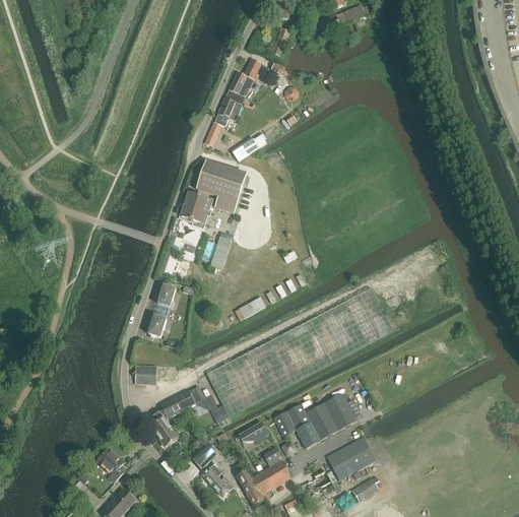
[(343,5),(342,5),(340,0),(329,0),(333,9),(343,5)]
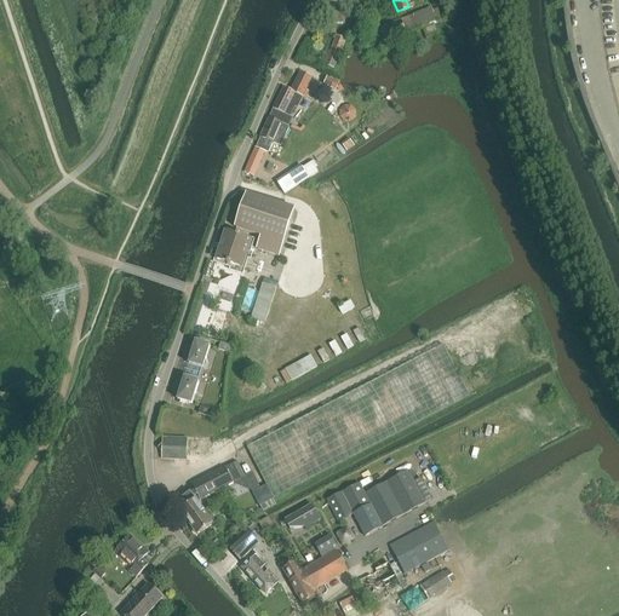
[(413,13),(379,27),(384,40),(436,19),(431,5),(413,12),(413,13)]
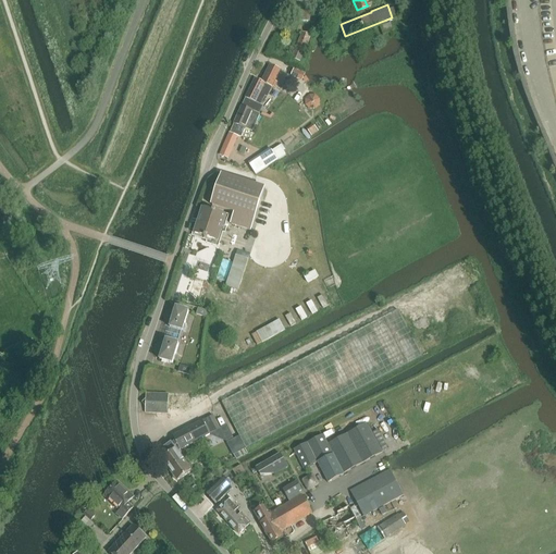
[(297,8),(295,19),(308,21),(310,10),(297,8)]
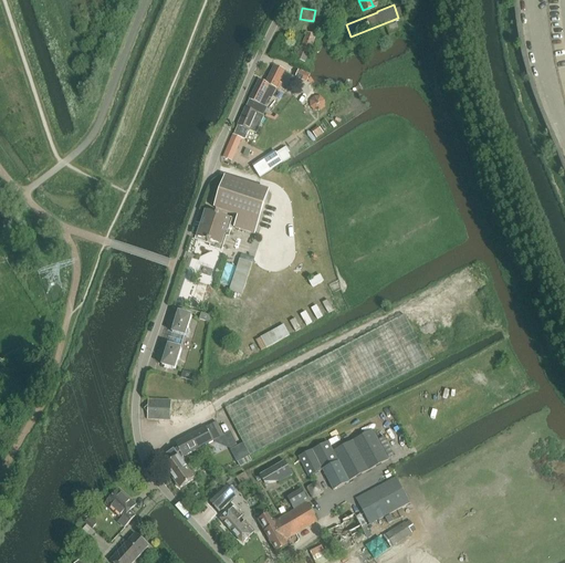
[(295,58),(304,61),(315,34),(305,31),(295,58)]
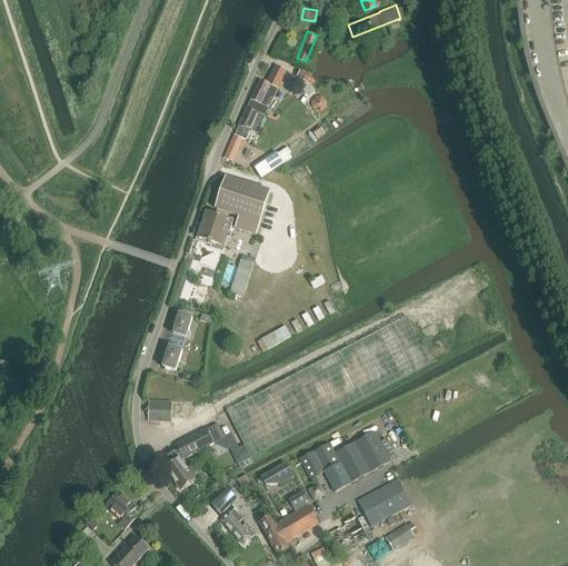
[(269,97),(269,96),(271,97),(277,87),(286,68),(278,65),(268,83),(259,79),(250,98),(246,107),(236,128),(232,136),(225,156),(231,159),(240,139),(242,131),(247,132),(249,128),(258,131),(266,116),(265,115),(268,107),(266,105),(268,99),(270,100),(271,98),(269,97)]
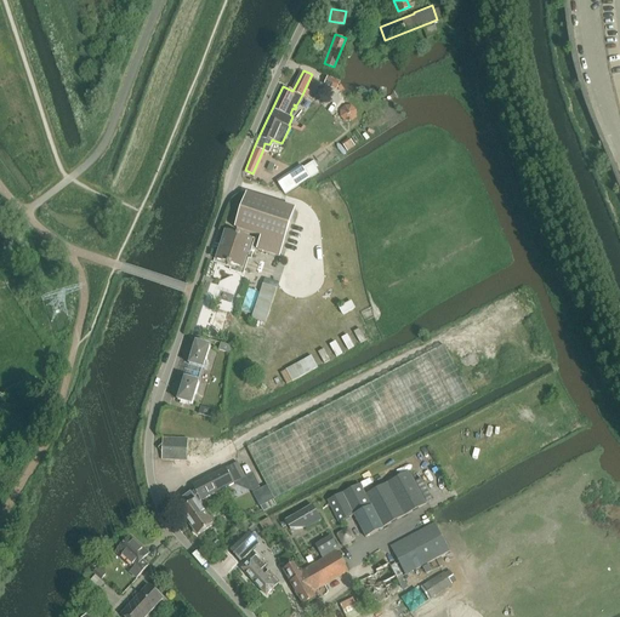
[(319,80),(331,86),(335,78),(323,73),(319,80)]
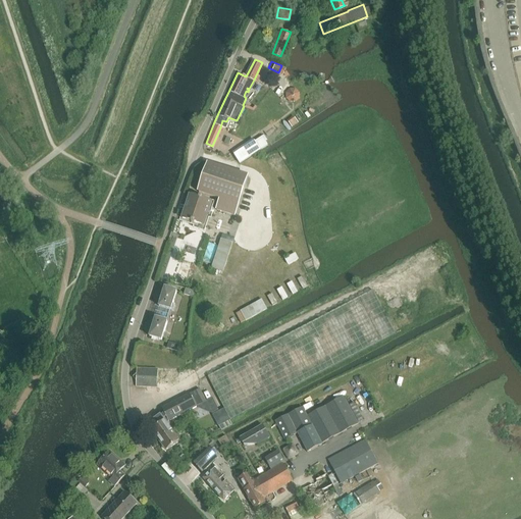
[(287,87),(287,99),(300,98),(299,86),(287,87)]
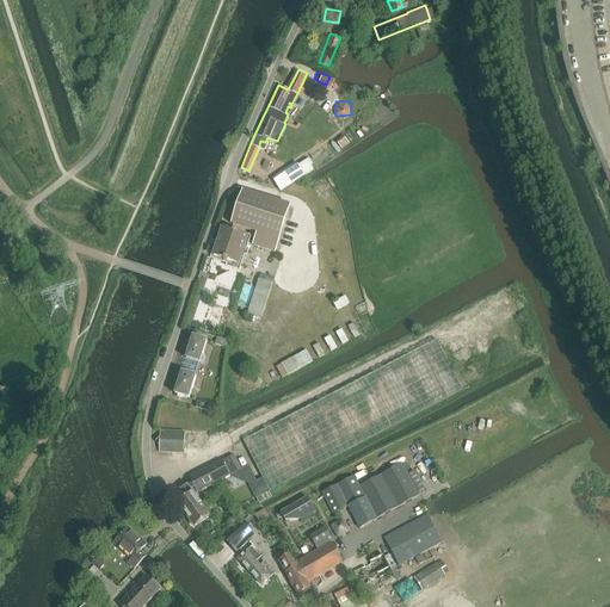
[(369,115),(371,119),(390,111),(388,106),(369,115)]
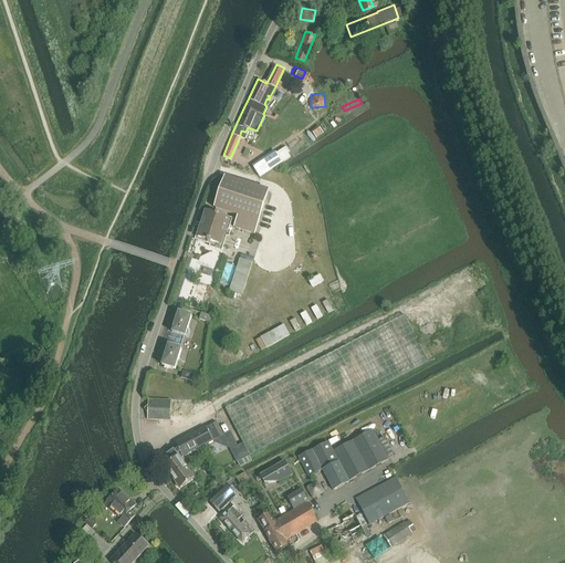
[(251,163),(259,176),(282,160),(290,155),(284,146),(275,152),(273,148),(251,163)]
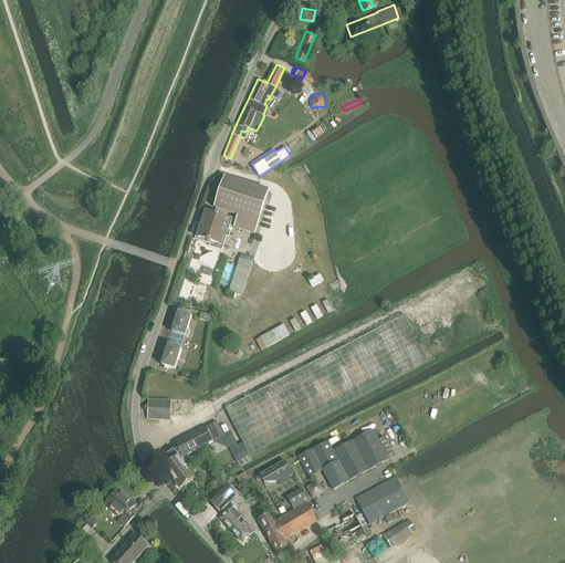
[(234,226),(253,232),(268,188),(226,175),(215,206),(238,214),(234,226)]
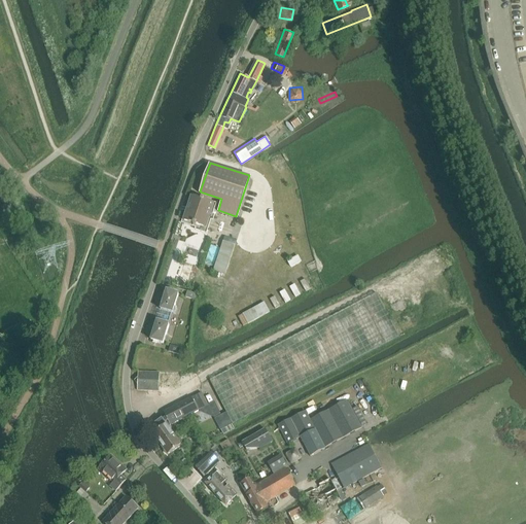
[(196,223),(205,226),(213,203),(203,200),(204,199),(201,198),(201,199),(191,196),(183,219),(193,222),(193,223),(196,223)]
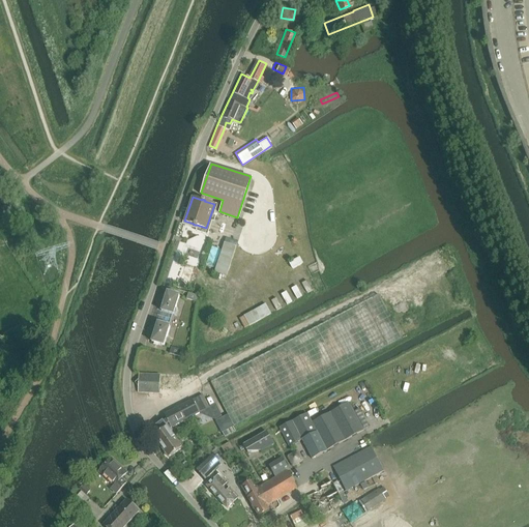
[(214,272),(227,275),(238,238),(225,235),(214,272)]
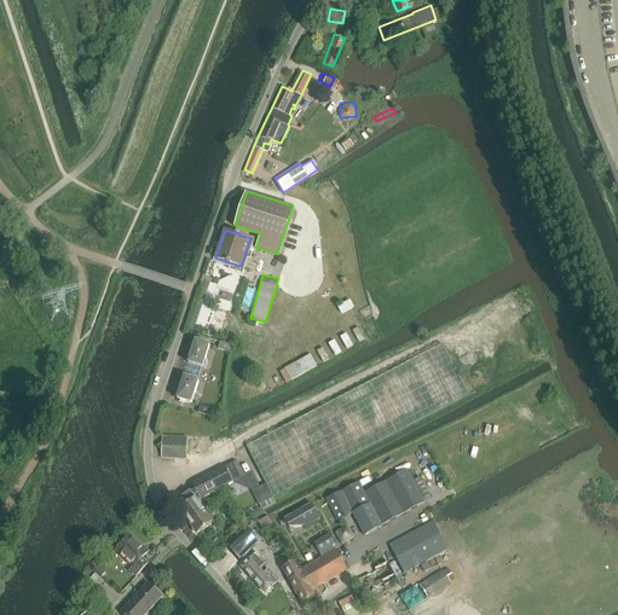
[(341,309),(354,305),(351,297),(339,302),(341,309)]
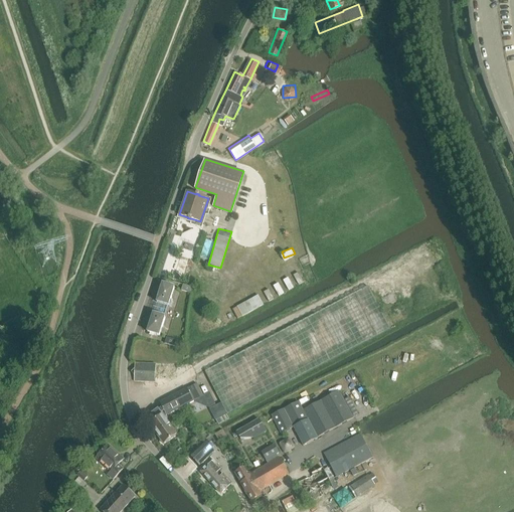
[(174,275),(184,278),(190,257),(180,253),(174,275)]
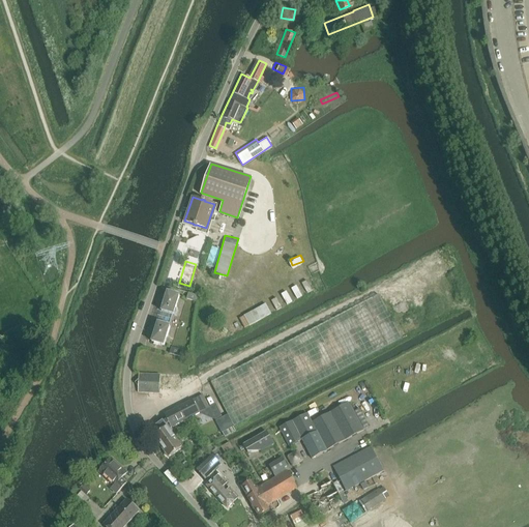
[(160,310),(173,313),(179,294),(167,290),(160,310)]
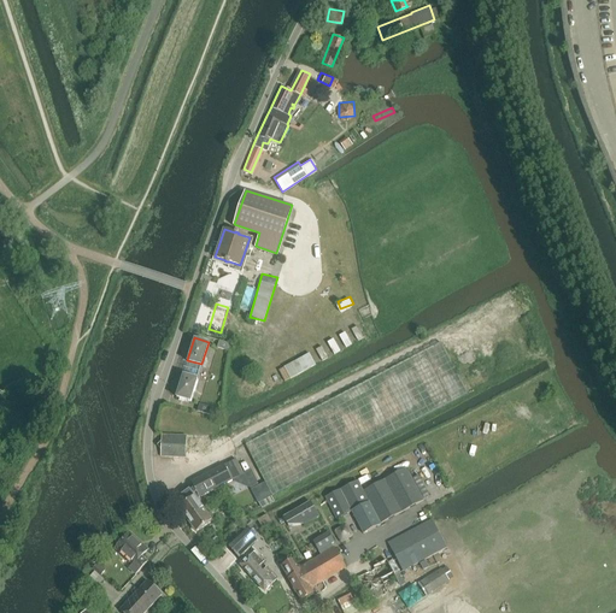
[(217,346),(228,349),(229,341),(220,339),(217,346)]
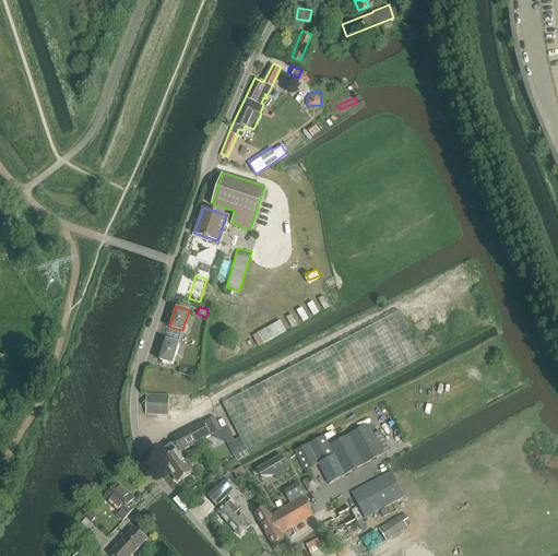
[(400,309),(210,407),(234,454),(424,356),(400,309)]
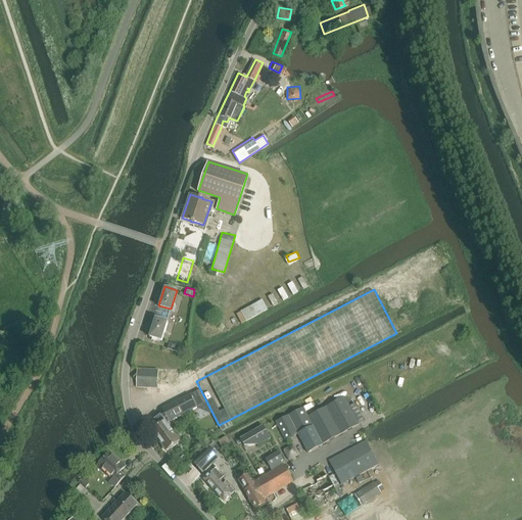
[(263,297),(239,309),(244,319),(268,306),(263,297)]
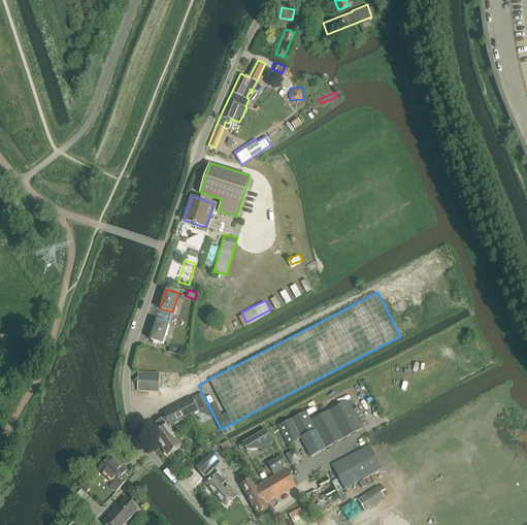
[(151,338),(162,342),(168,323),(157,320),(151,338)]
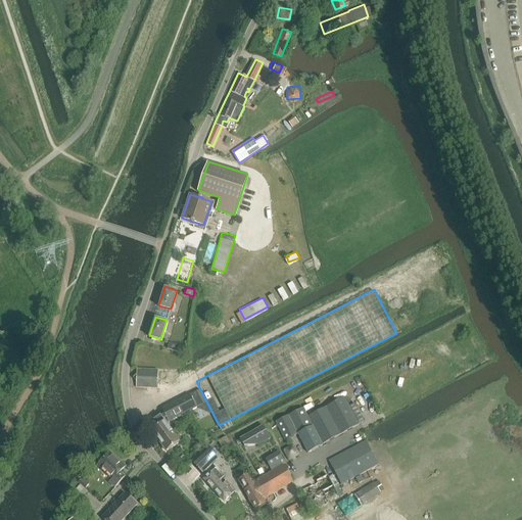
[(167,346),(182,350),(184,344),(169,340),(167,346)]
